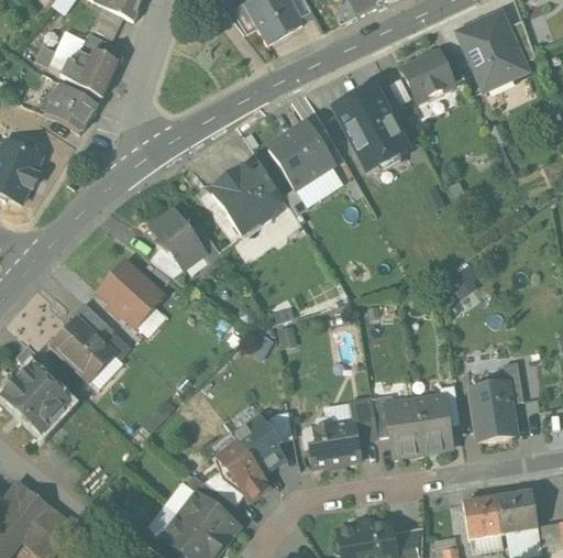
[(55,0),(54,2),(67,11),(74,0),(55,0)]
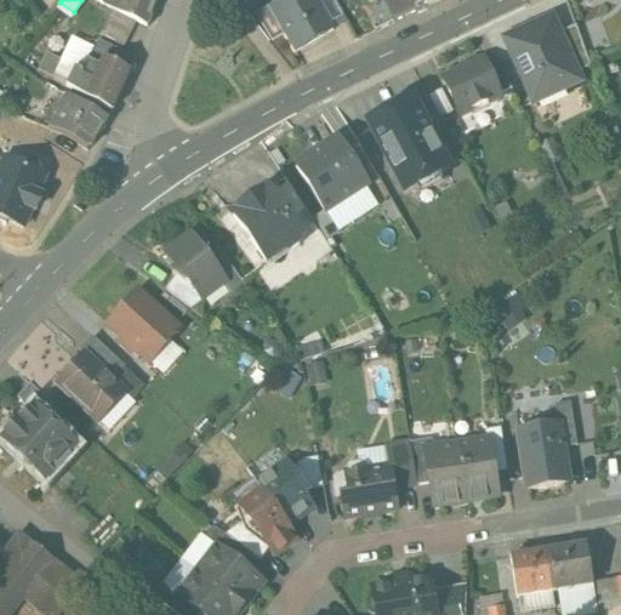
[(108,0),(108,1),(114,4),(136,15),(148,21),(154,0),(108,0)]
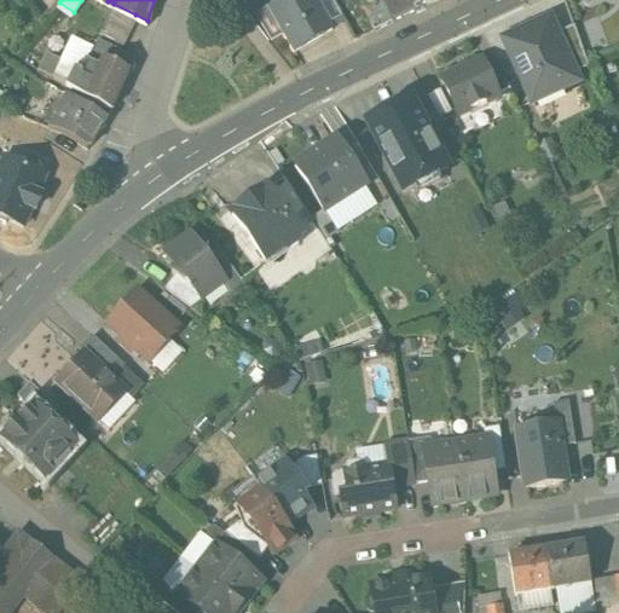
[(277,0),(271,4),(296,47),(334,25),(318,0),(277,0)]
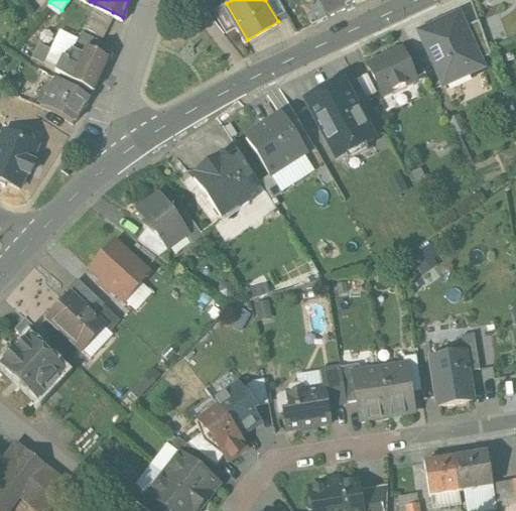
[(305,0),(303,1),(312,20),(324,15),(316,0),(305,0)]
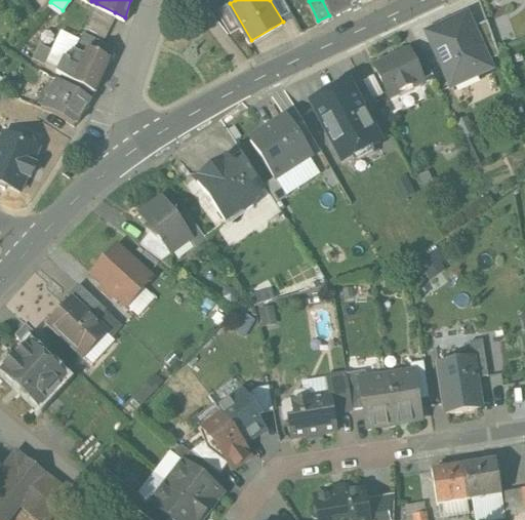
[(326,0),(333,13),(361,0),(326,0)]
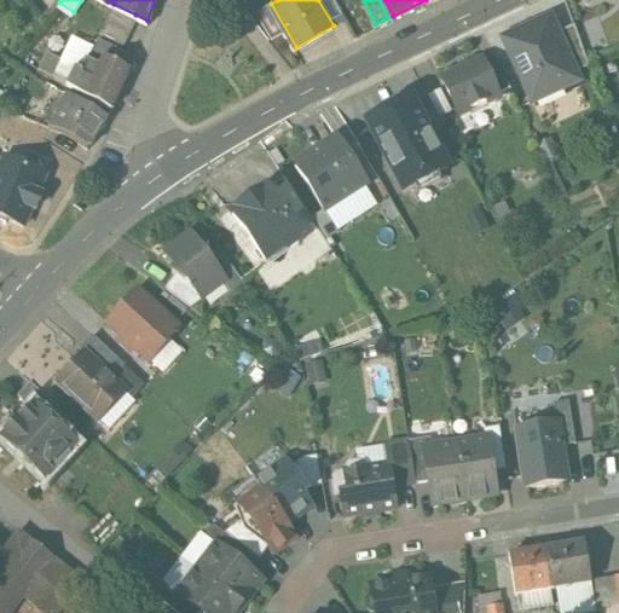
[(572,0),(577,10),(600,0),(572,0)]
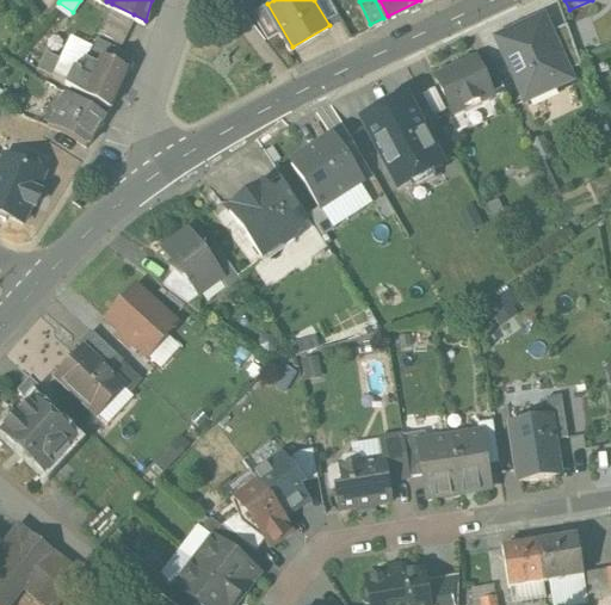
[(134,14),(112,4),(99,29),(122,41),(134,14)]
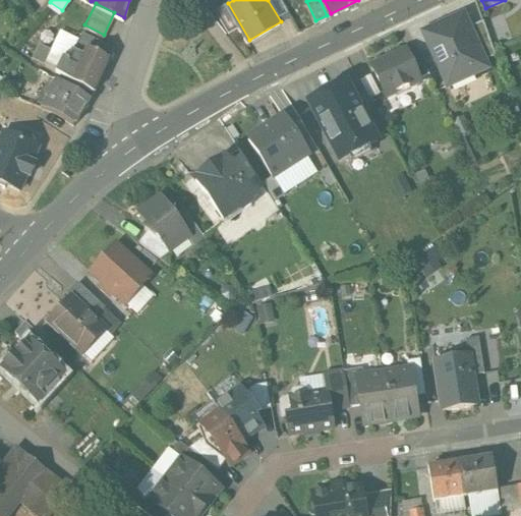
[(463,11),(424,29),(448,80),(486,63),(468,23),(463,11)]
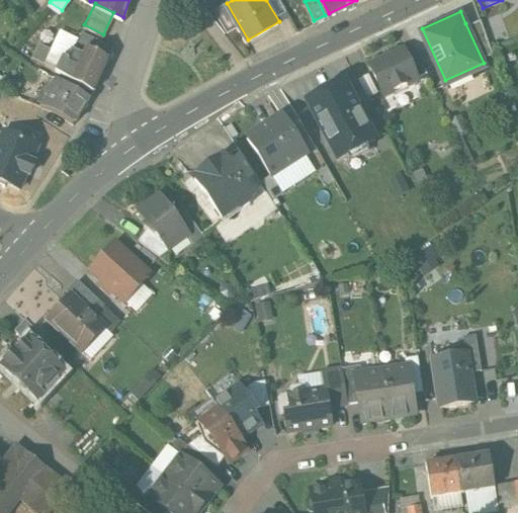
[(480,16),(465,23),(481,56),(492,51),(480,16)]
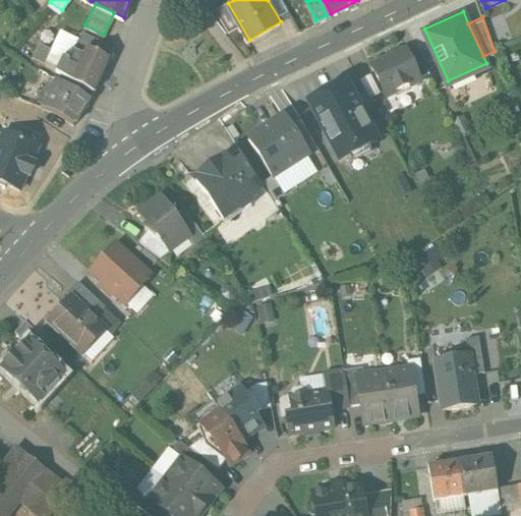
[(83,30),(75,47),(87,52),(91,45),(97,36),(83,30)]
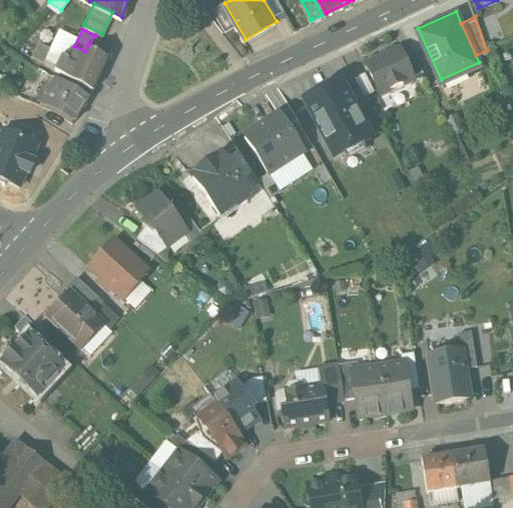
[(113,43),(95,35),(89,44),(109,54),(113,43)]
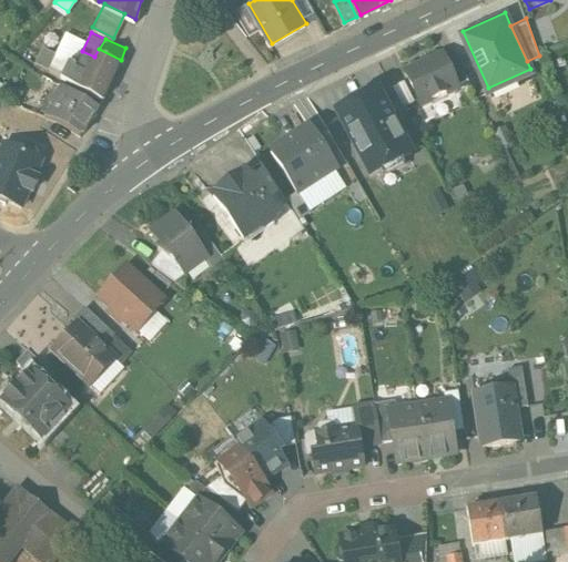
[(455,48),(443,53),(456,81),(468,75),(455,48)]
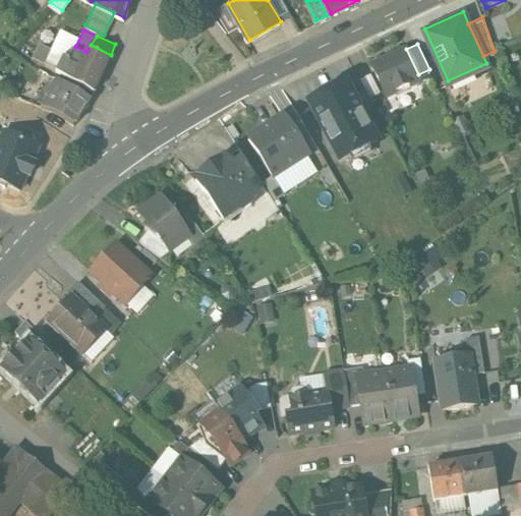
[(75,47),(70,56),(65,53),(59,63),(56,68),(94,88),(111,55),(91,45),(87,52),(75,47)]
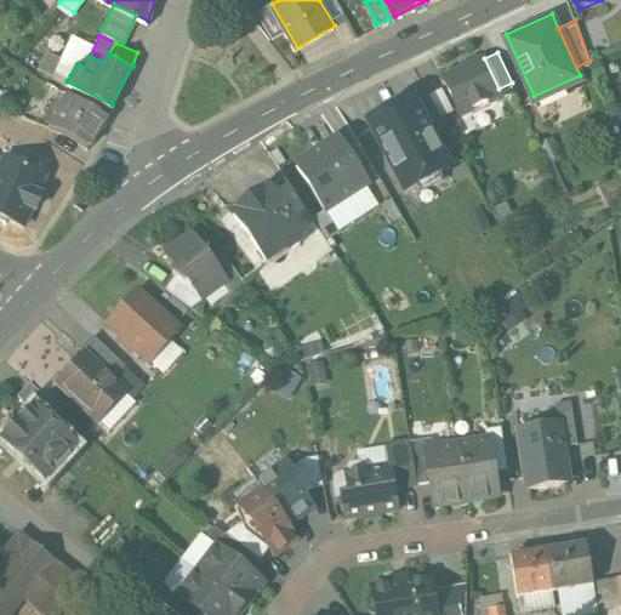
[(483,56),(443,74),(460,112),(500,94),(499,89),(484,58),(483,56)]
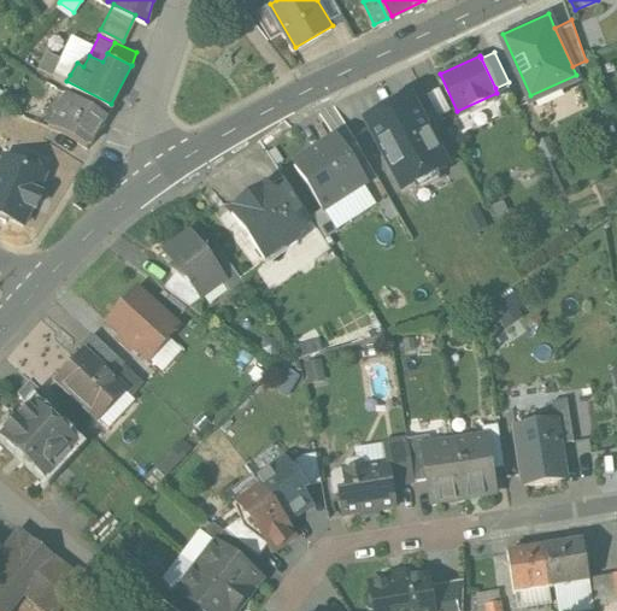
[(35,101),(5,86),(1,92),(0,93),(0,101),(16,110),(28,115),(35,101)]
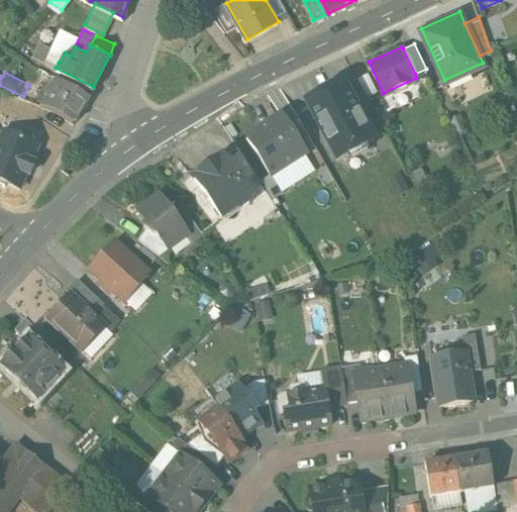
[(58,75),(40,103),(53,107),(73,120),(89,94),(58,75)]
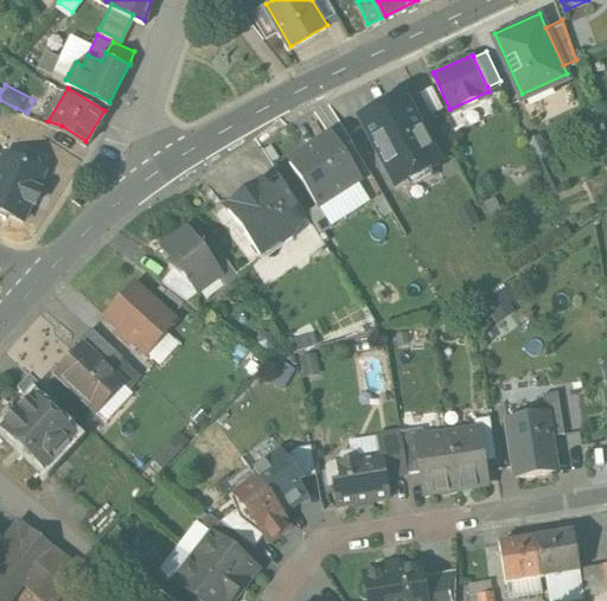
[(404,94),(359,117),(396,186),(441,162),(404,94)]
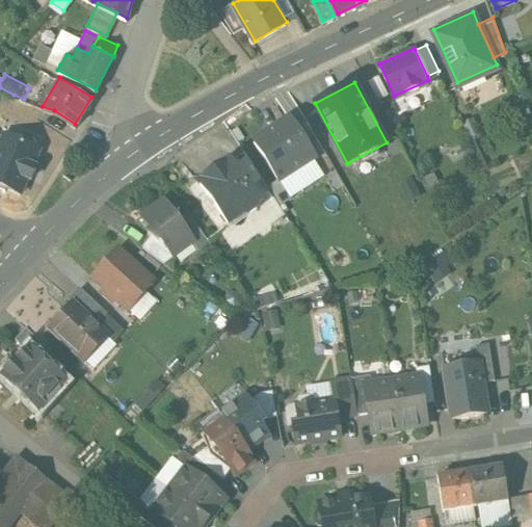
[(260,106),(268,101),(264,95),(257,100),(260,106)]
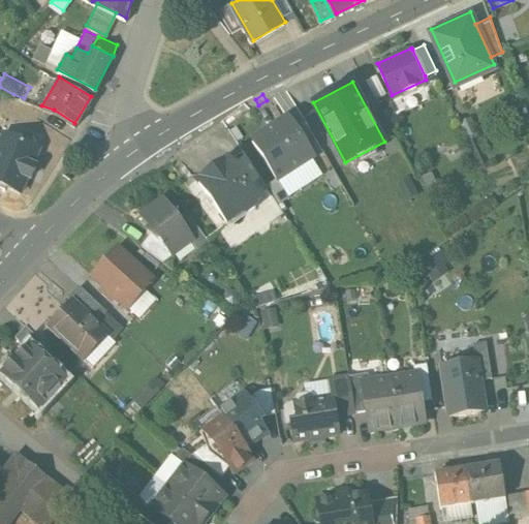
[(287,116),(252,139),(277,177),(278,179),(313,156),(287,116)]
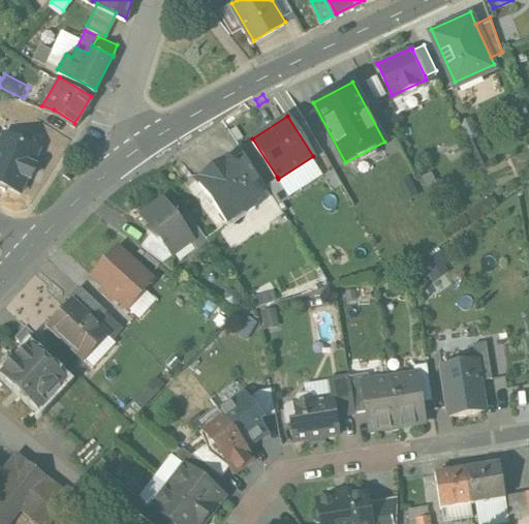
[(4,131),(0,142),(0,180),(20,189),(26,174),(30,174),(34,164),(31,162),(37,146),(4,131)]
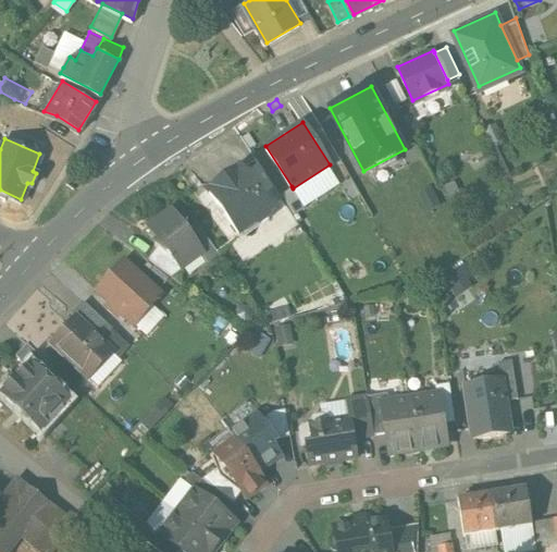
[(240,167),(208,189),(239,233),(256,221),(260,223),(269,217),(269,211),(271,210),(252,183),(254,179),(248,171),(243,170),(240,167)]
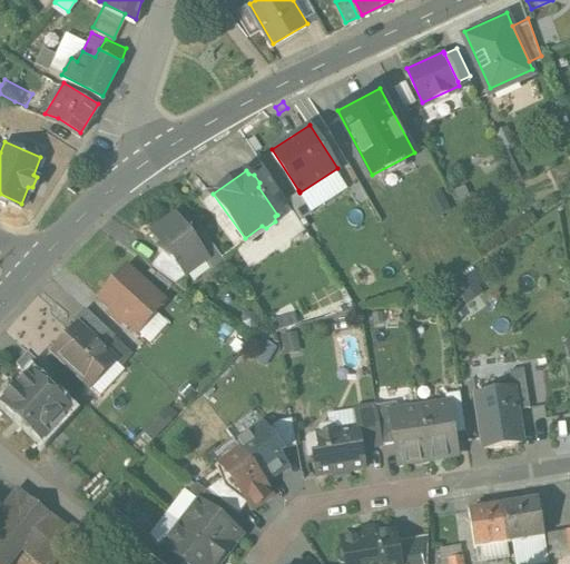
[(311,210),(300,193),(298,190),(287,198),(301,218),(311,210)]
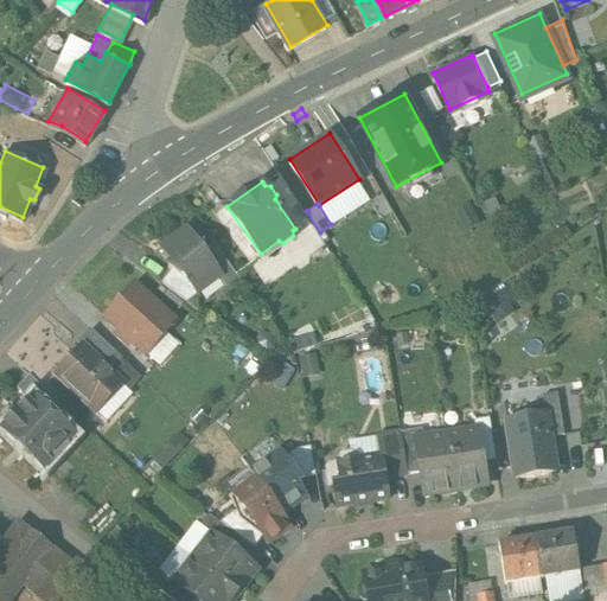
[(208,248),(192,227),(167,245),(178,260),(174,264),(178,267),(186,273),(189,270),(203,289),(224,274),(227,273),(208,248)]
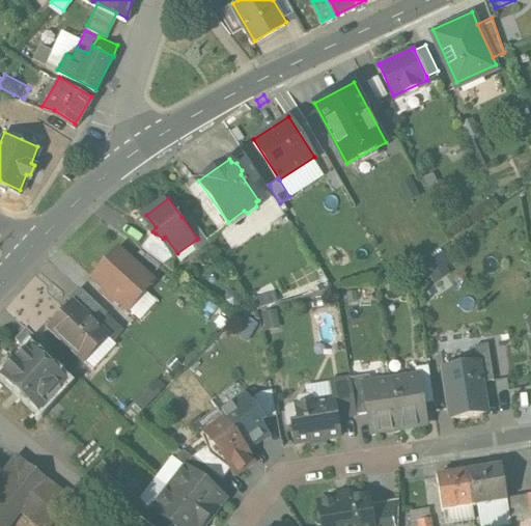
[(191,211),(182,217),(198,239),(196,240),(202,247),(212,241),(191,211)]
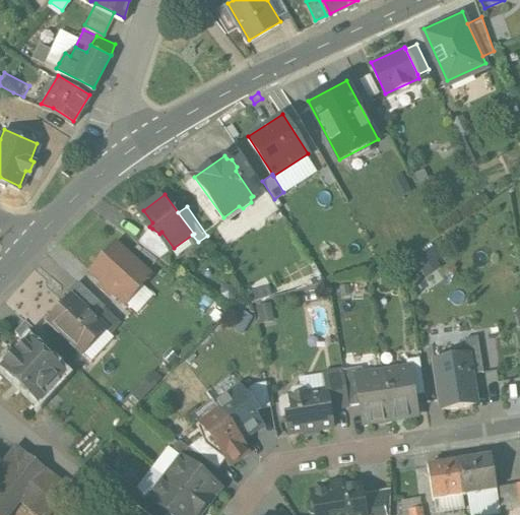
[(161,232),(159,234),(152,229),(143,240),(165,255),(174,248),(161,232)]
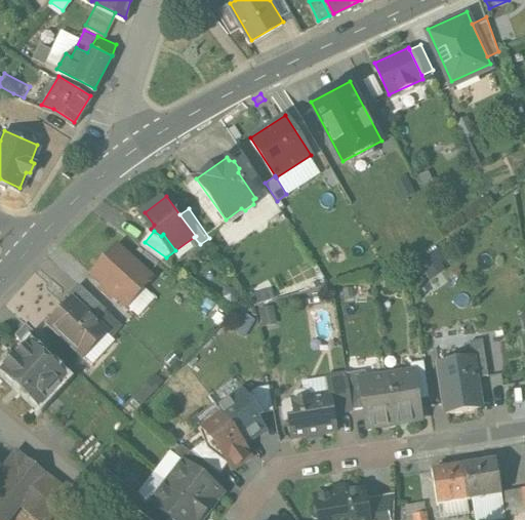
[(449,261),(438,244),(419,256),(432,274),(449,261)]
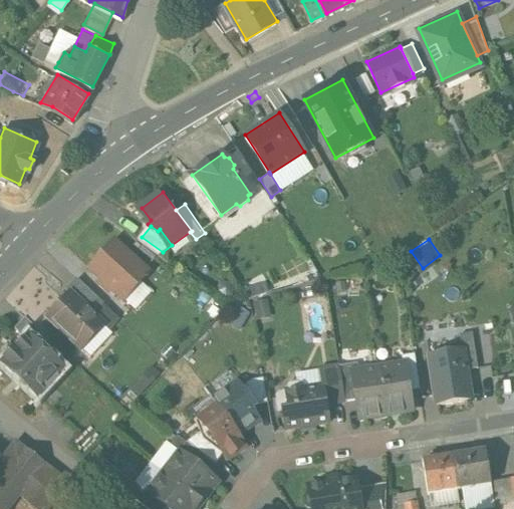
[(147,268),(116,241),(92,268),(101,276),(98,280),(106,287),(109,284),(122,295),(147,268)]
